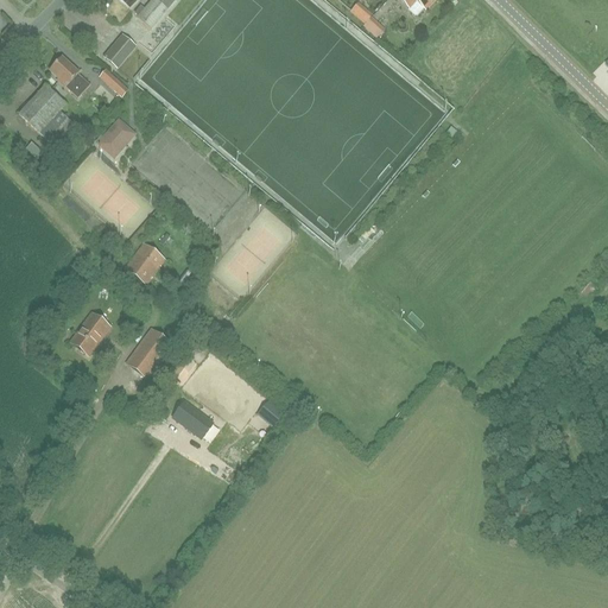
[(107,12),(113,4),(108,0),(107,0),(102,7),(107,12)]
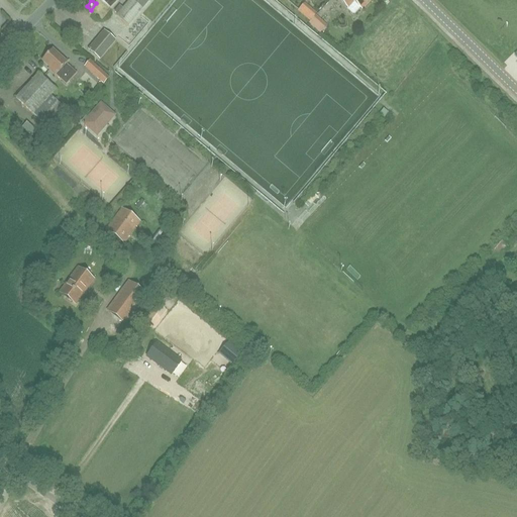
[(128,26),(141,10),(150,0),(130,0),(117,16),(128,26)]
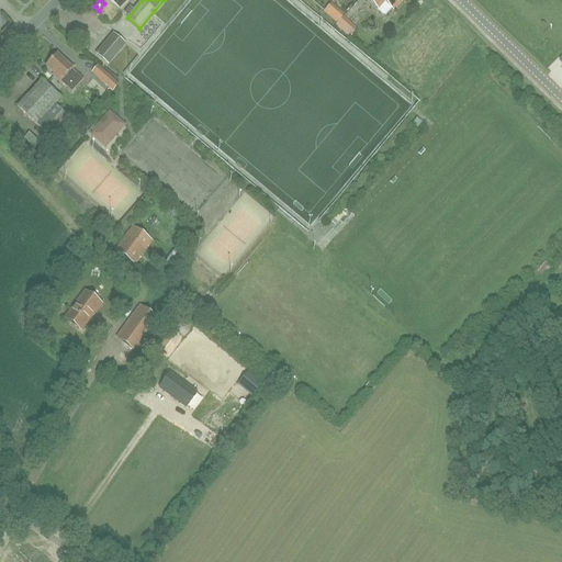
[(370,0),(379,8),(380,9),(379,11),(384,17),(386,17),(393,9),(393,10),(402,0),(370,0)]
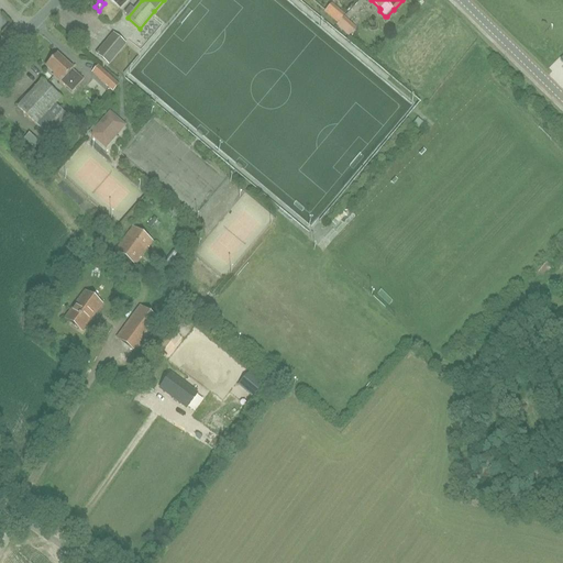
[(340,11),(332,20),(338,24),(345,15),(340,11)]
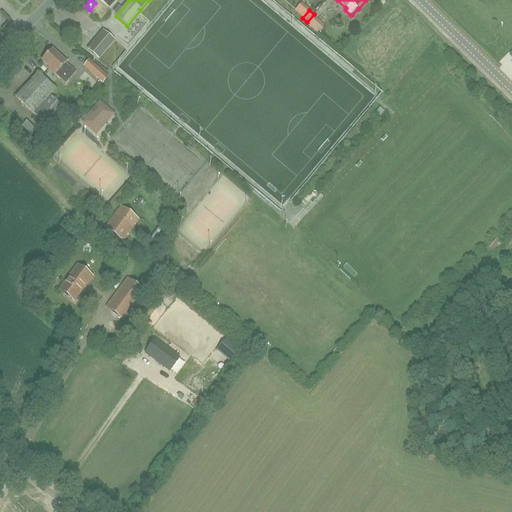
[(306,23),(317,33),(325,25),(314,15),(306,23)]
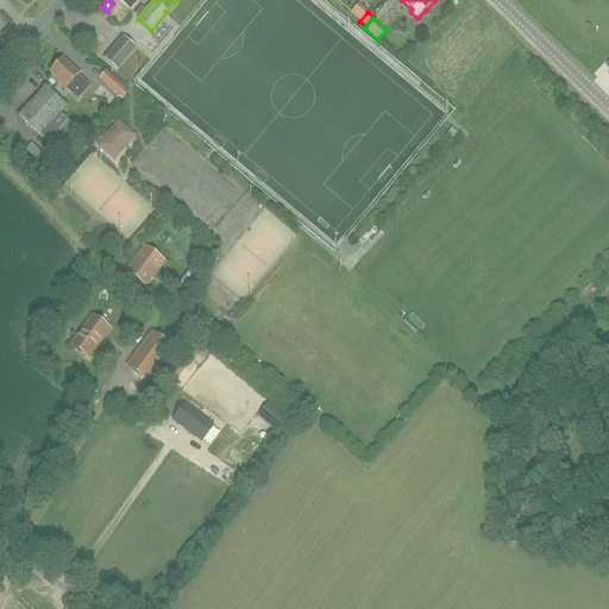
[(118,71),(137,49),(124,37),(104,60),(118,71)]
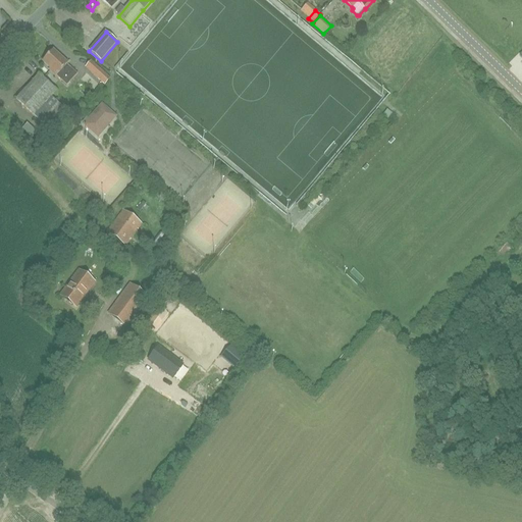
[(77,75),(67,65),(53,52),(43,62),(51,69),(50,71),(56,76),(66,87),(77,75)]
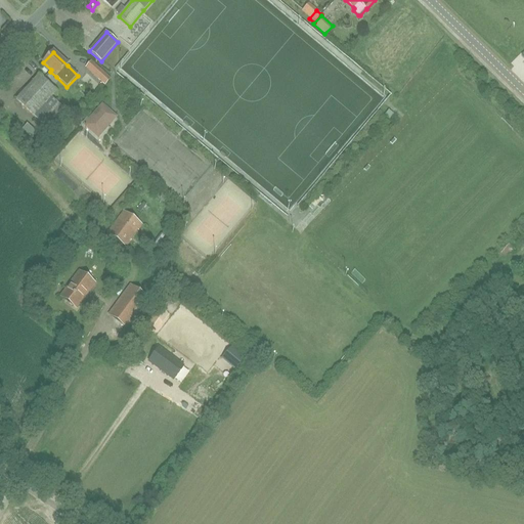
[(104,86),(111,80),(91,62),(85,69),(104,86)]
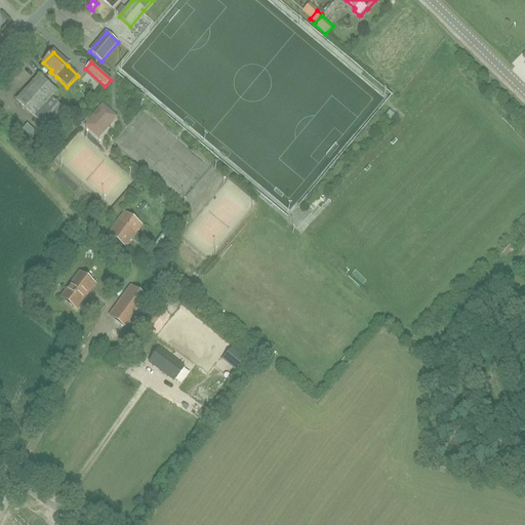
[(16,102),(35,118),(48,130),(66,111),(52,98),(57,92),(39,76),(16,102)]
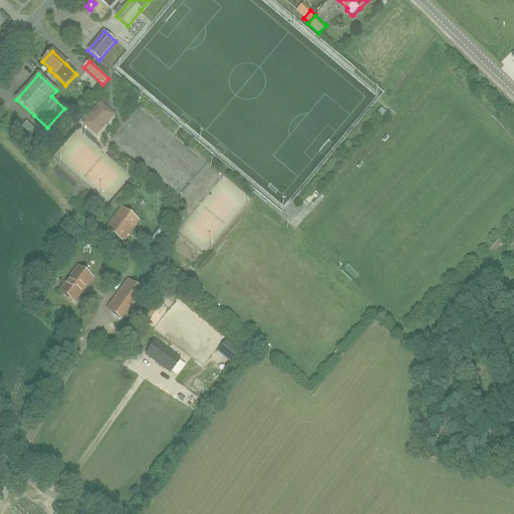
[(78,119),(83,123),(96,136),(114,115),(96,99),(78,119)]
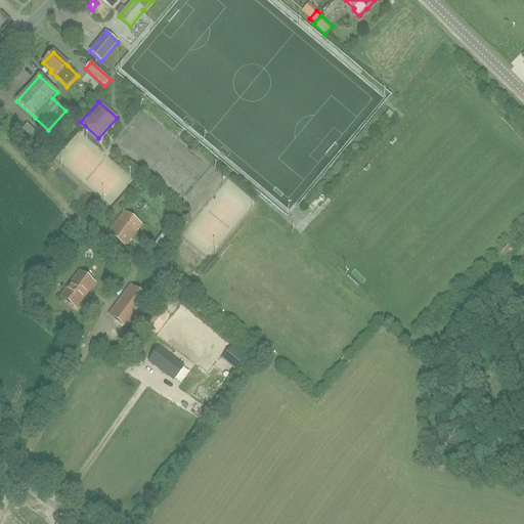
[(23,130),(34,140),(38,135),(28,126),(23,130)]
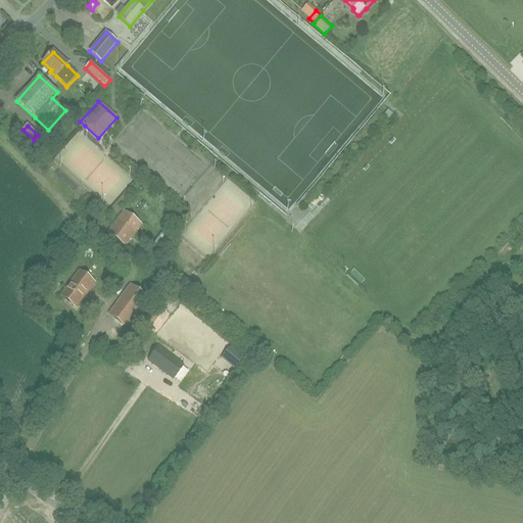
[(126,246),(141,226),(124,212),(108,233),(126,246)]
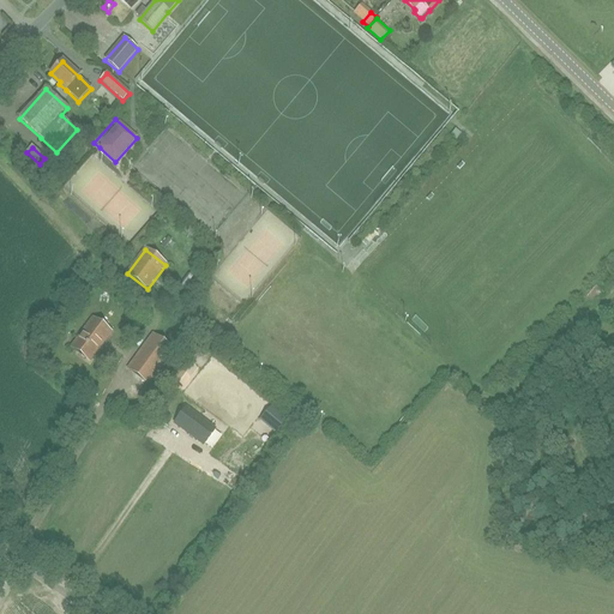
[(89,361),(110,333),(94,320),(73,349),(89,361)]
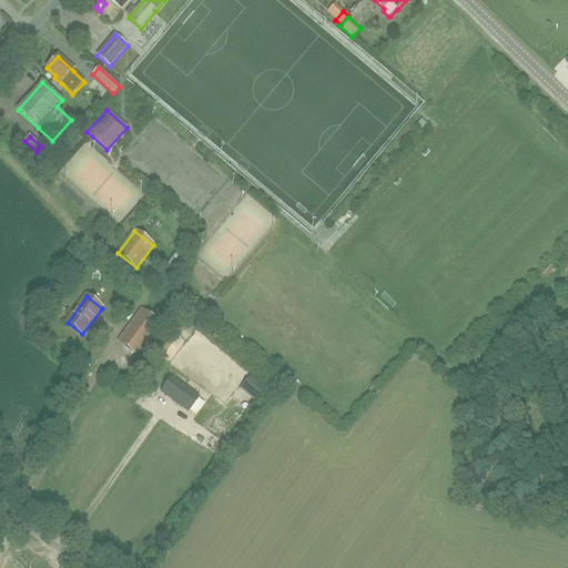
[(138,355),(160,325),(142,312),(120,342),(138,355)]
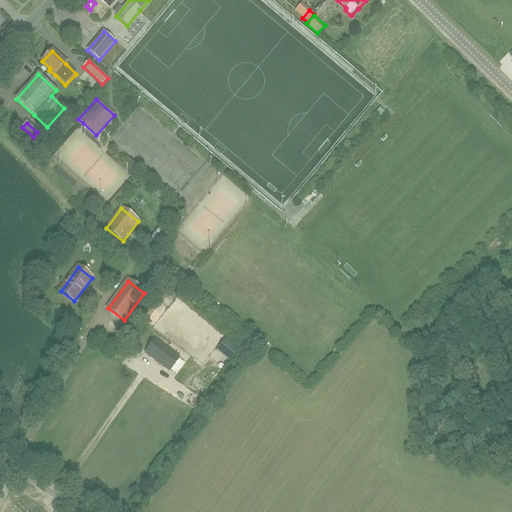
[(172,310),(180,303),(177,300),(169,307),(172,310)]
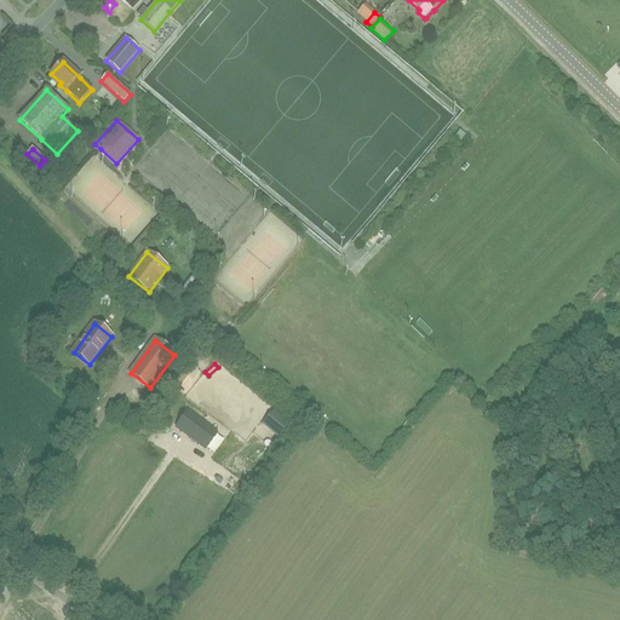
[(217,435),(188,412),(176,429),(206,451),(217,435)]
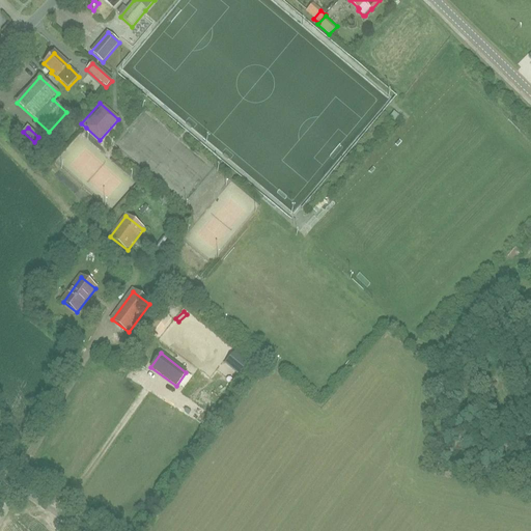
[(248,363),(235,353),(227,362),(240,372),(248,363)]
